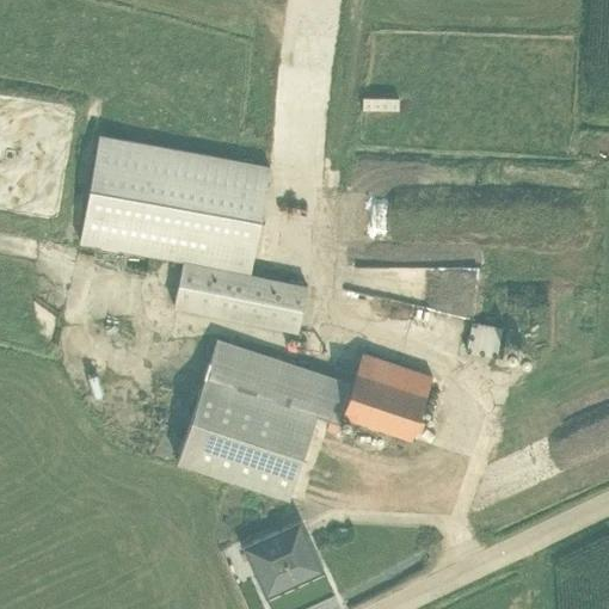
[(364,111),(399,112),(400,100),(364,99),(364,111)]
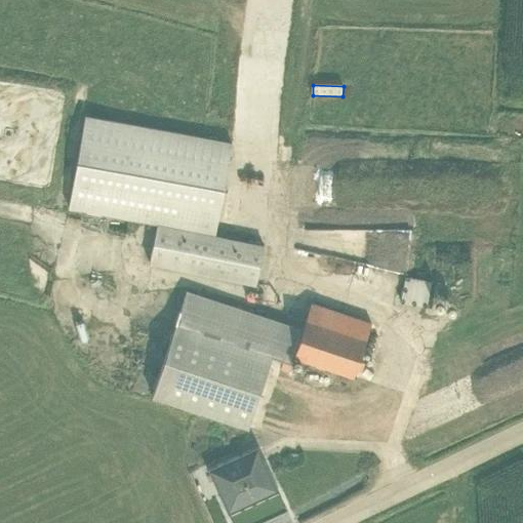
[(257,286),(265,247),(215,238),(233,145),(86,117),(68,210),(157,227),(150,267),(257,286)]
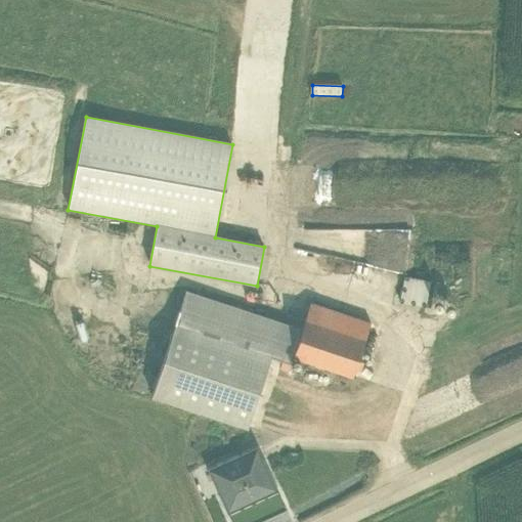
[(295,228),(315,229),(316,215),(295,214),(295,228)]
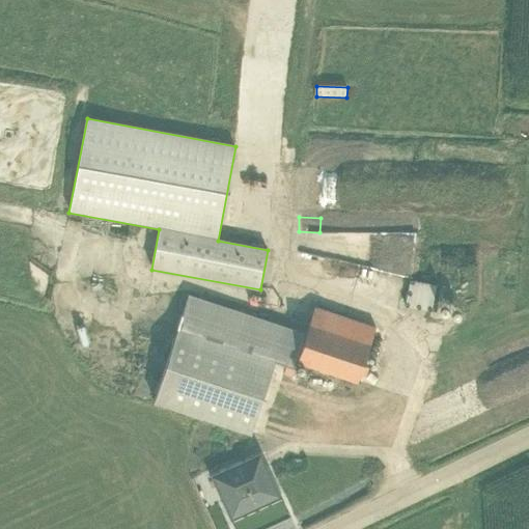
[(412,281),(406,307),(438,314),(440,306),(433,304),(437,286),(412,281)]
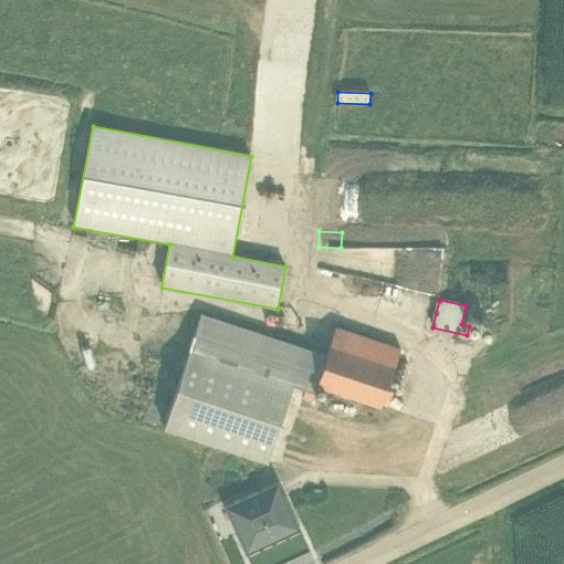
[(164,430),(268,463),(293,387),(317,395),(320,388),(380,408),(399,348),(336,329),(327,356),(200,315),(164,430)]
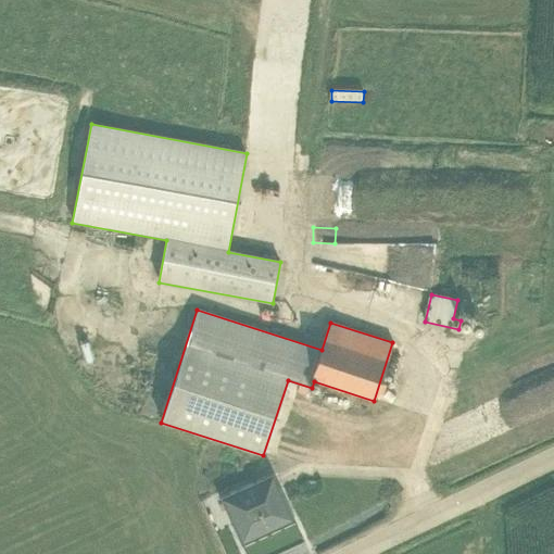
[(74,334),(97,332),(96,324),(74,325),(74,334)]
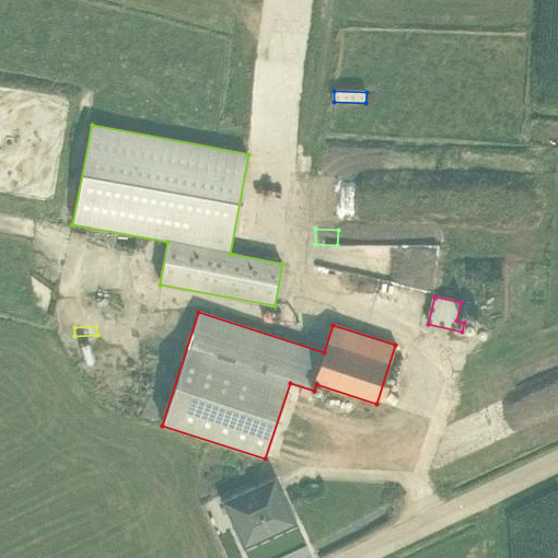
[(244,551),(298,525),(275,479),(222,504),(244,551)]
